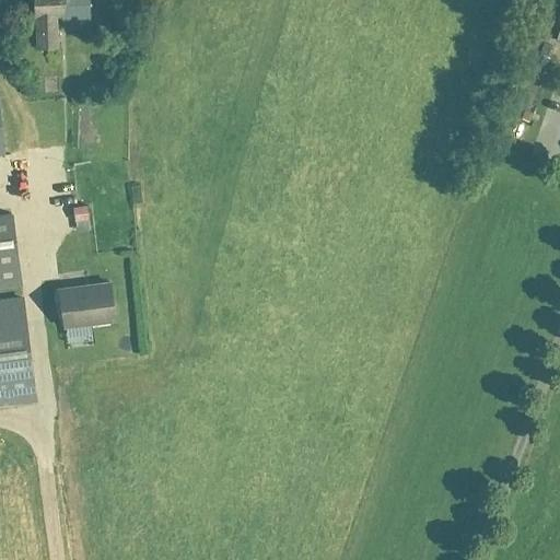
[(35,0),(36,15),(39,15),(41,45),(57,45),(56,20),(56,16),(66,16),(66,20),(90,19),(89,0),(35,0)]
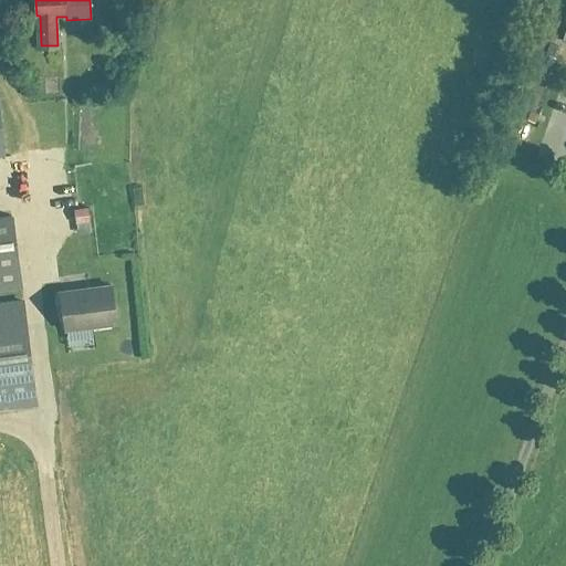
[(0,287),(20,286),(11,211),(0,212),(0,287)]
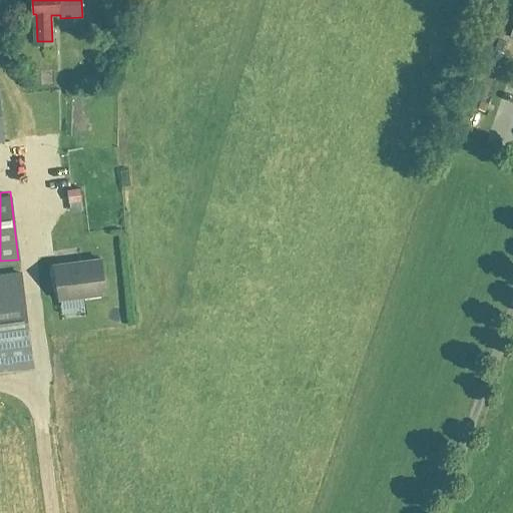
[(92,206),(87,191),(74,195),(78,210),(92,206)]
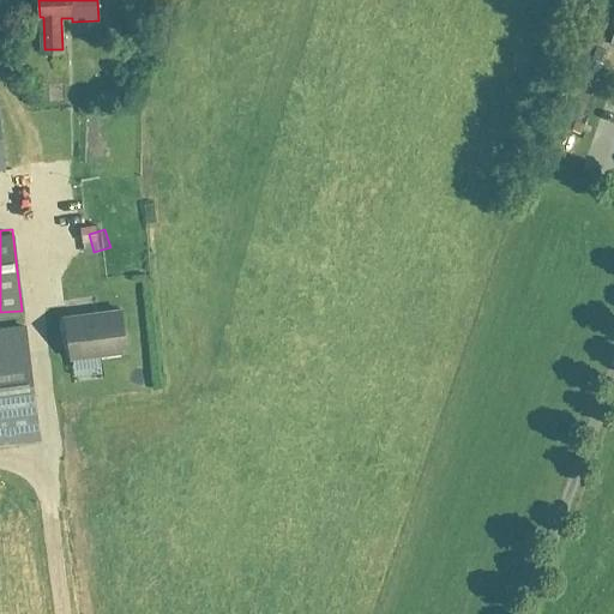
[(121,309),(67,315),(72,356),(126,350),(121,309)]
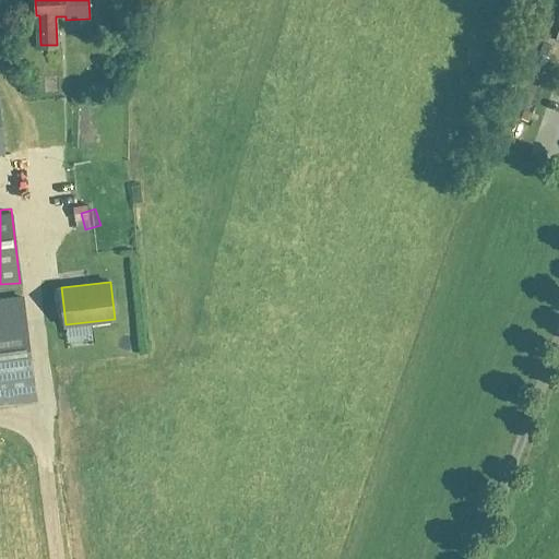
[(0,404),(36,400),(24,300),(23,293),(0,295),(0,404)]
